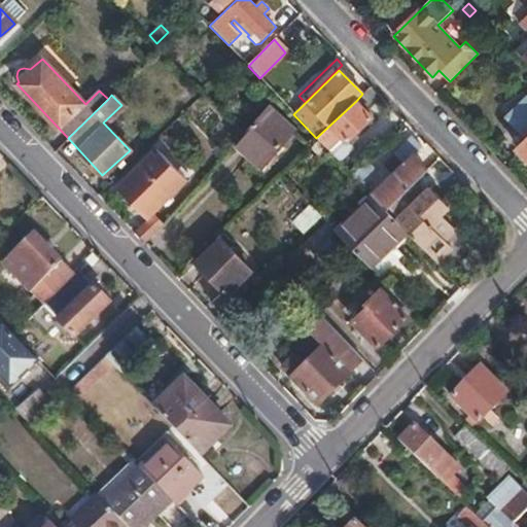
[(526,100),(510,116),(526,135),(526,141),(518,150),(526,159),(526,100)]
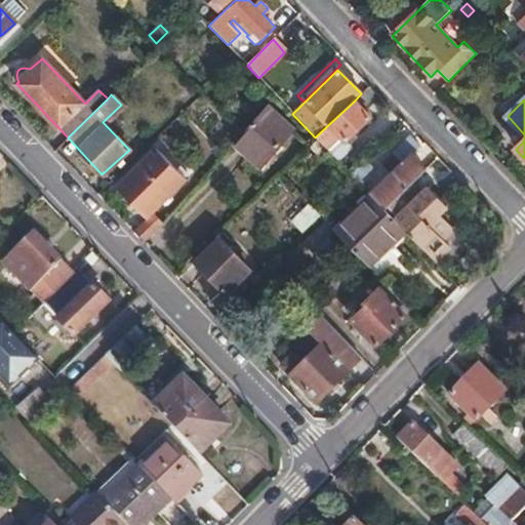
[(329,124),(315,137),(339,162),(354,149),(347,140),(370,117),(355,101),(329,124)]
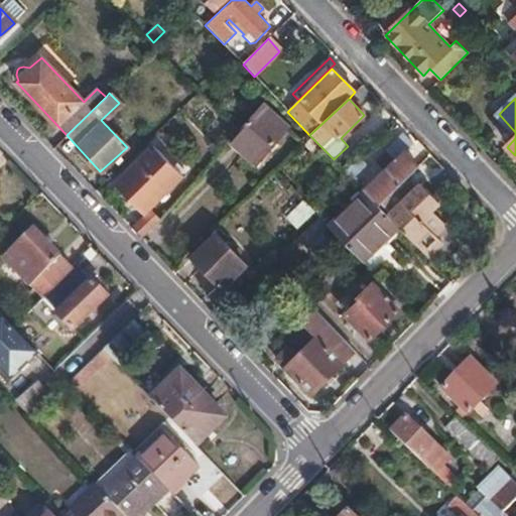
[(230,141),(235,146),(255,163),(287,127),(262,104),(237,132),(230,141)]
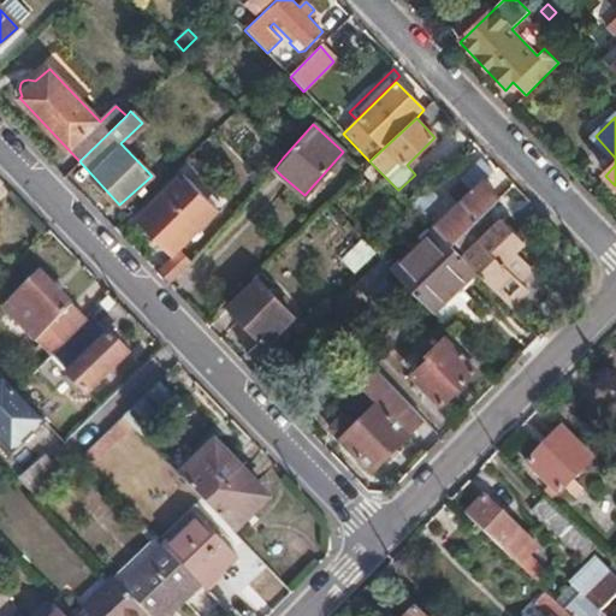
[(461,202),(436,227),(452,246),(487,212),(499,200),(484,183),(493,175),(483,164),(451,193),(461,202)]
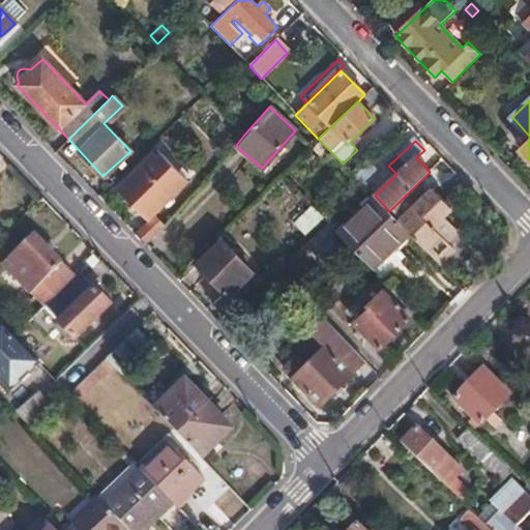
[(155,148),(116,188),(148,221),(149,222),(154,216),(188,180),(155,148)]
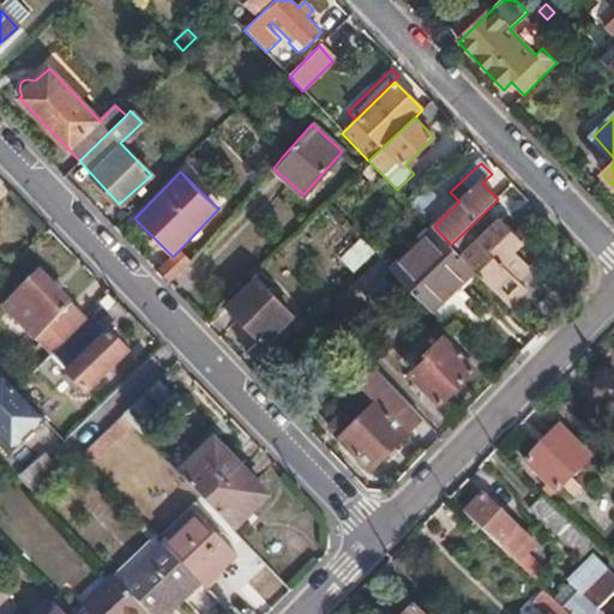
[(425,190),(410,203),(423,216),(439,203),(425,190)]
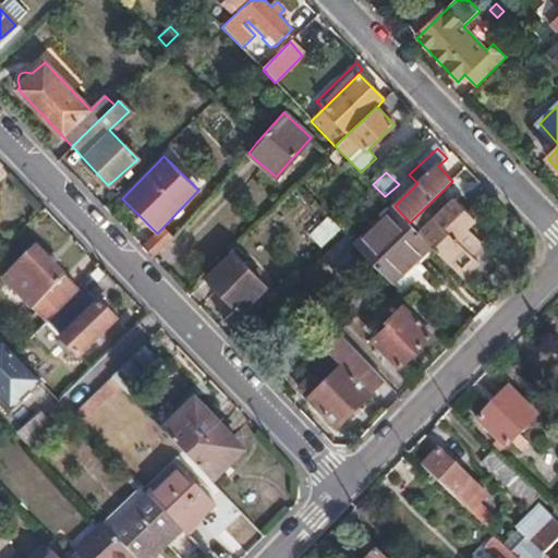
[(410,222),(429,244),(462,278),(478,262),(470,252),(482,241),(466,225),(460,218),(469,209),(457,197),(451,203),(441,192),(410,222)]
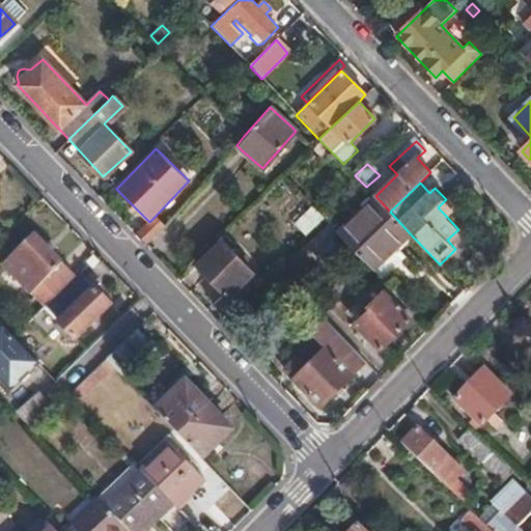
[(375,196),(338,233),(372,269),(409,232),(390,212),(375,196)]
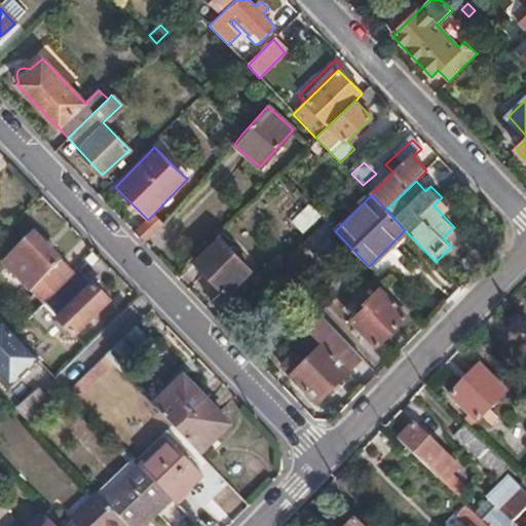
[(448,203),(442,197),(434,205),(440,212),(448,203)]
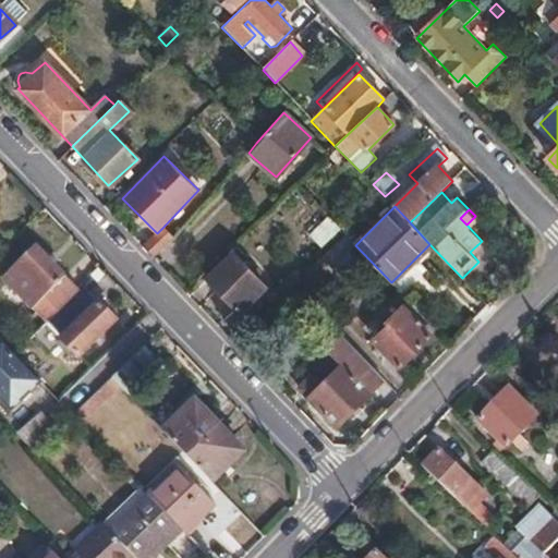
[(157,233),(143,246),(154,257),(172,238),(162,228),(157,233)]
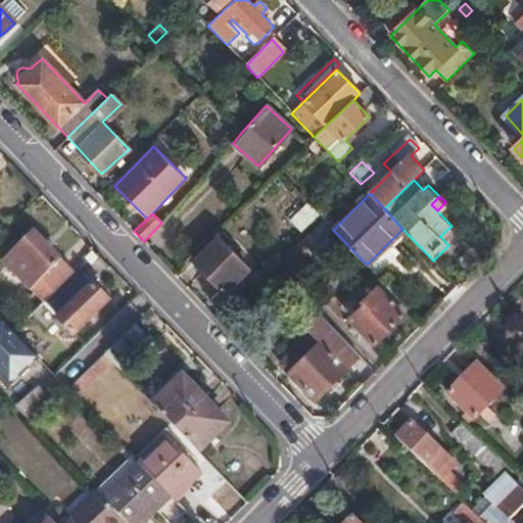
[(320,216),(296,237),(312,251),(333,230),(320,216)]
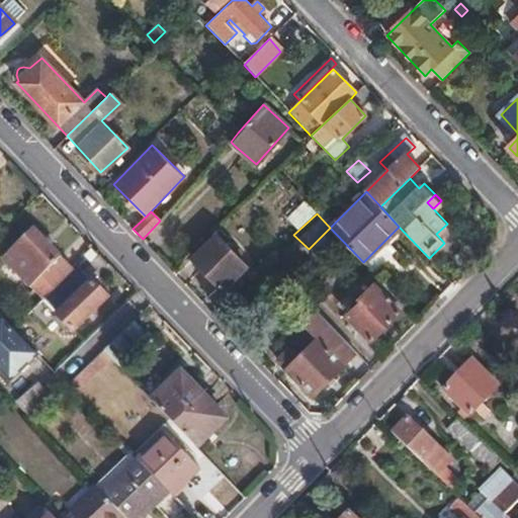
[(5,259),(33,289),(41,281),(52,292),(74,270),(35,230),(5,259)]
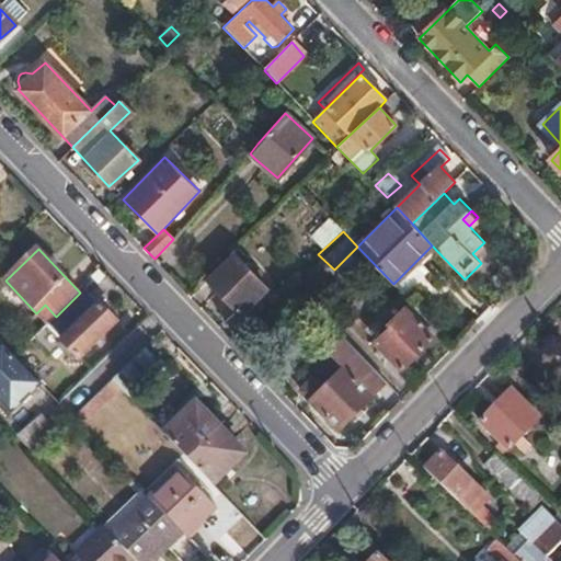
[(231,251),(206,277),(241,315),(267,289),(252,273),(231,251)]
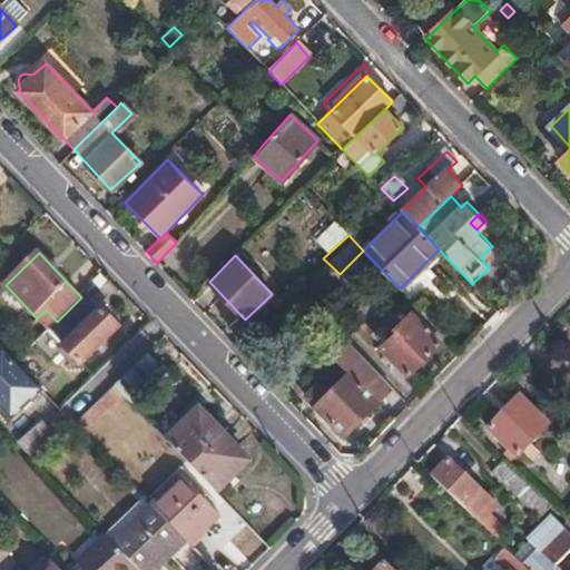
[(57,322),(49,331),(80,364),(118,330),(85,294),(81,297),(57,322)]
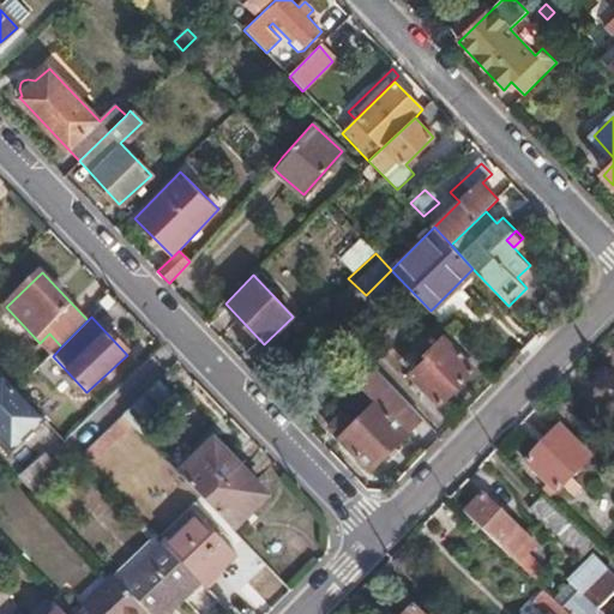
[(344,337),(329,321),(321,329),(325,333),(321,337),(332,348),(344,337)]
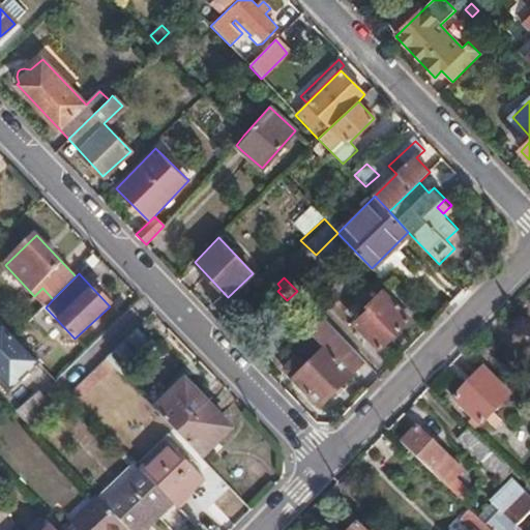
[(415,313),(388,285),(382,291),(409,319),(415,313)]
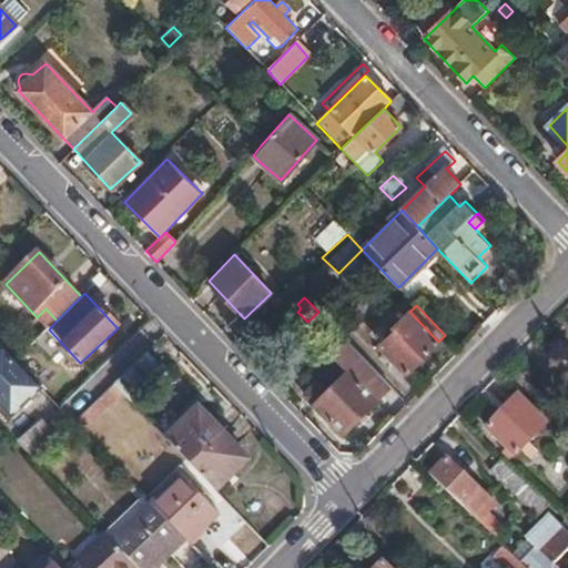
[(37,317),(49,330),(57,321),(46,308),(37,317)]
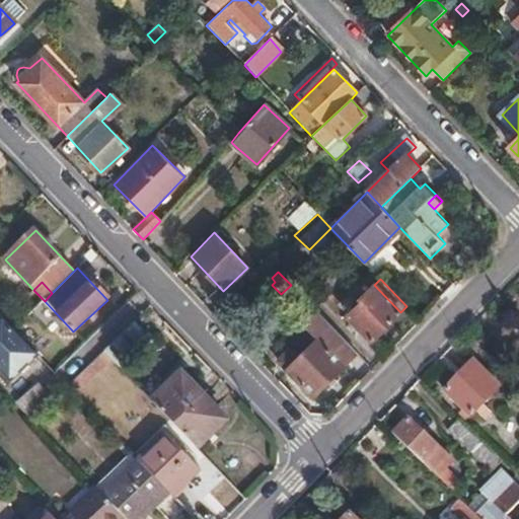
[(400,312),(374,285),(359,299),(362,302),(347,317),(371,342),(400,312)]
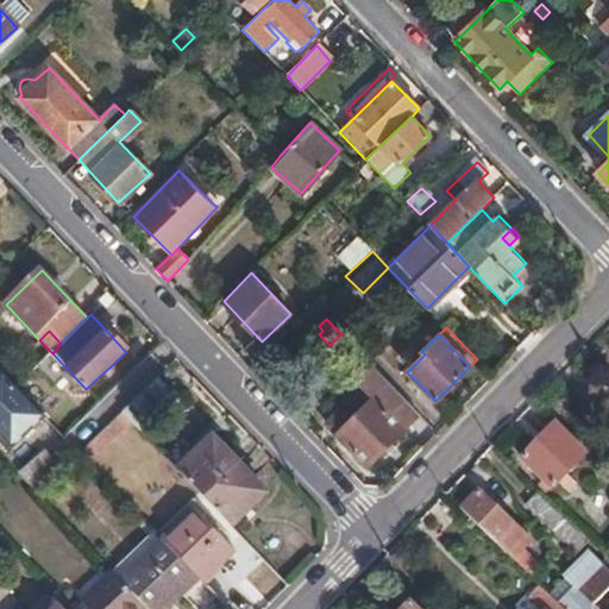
[(418,414),(372,366),(358,381),(372,397),(351,419),(340,408),(325,421),(366,464),(418,414)]
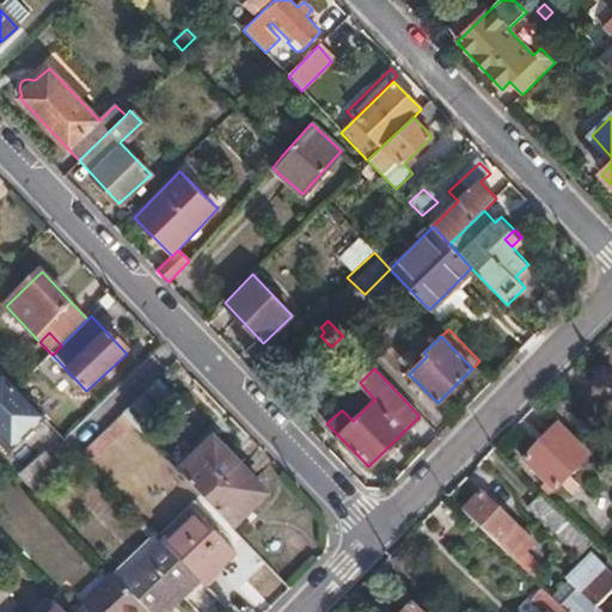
[(0,435),(14,451),(47,420),(6,377),(0,375),(0,435)]
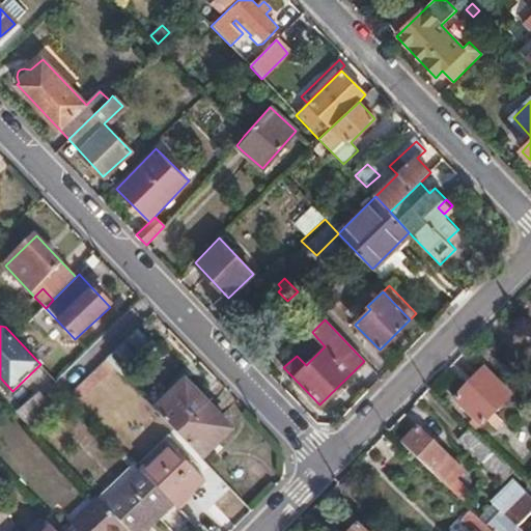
[(107,360),(115,369),(126,379),(157,350),(139,330),(107,360)]
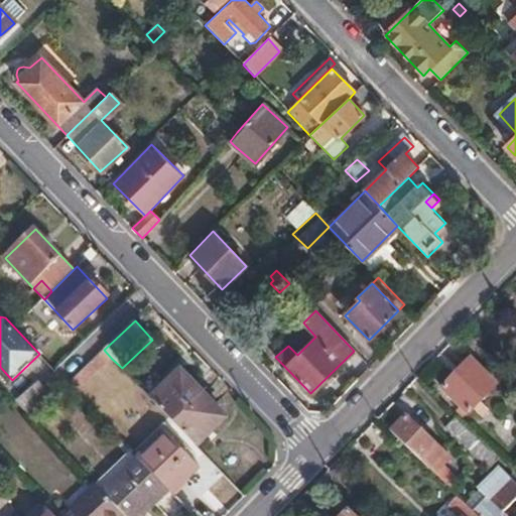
[(82,370),(67,384),(75,392),(112,359),(104,350),(82,370)]
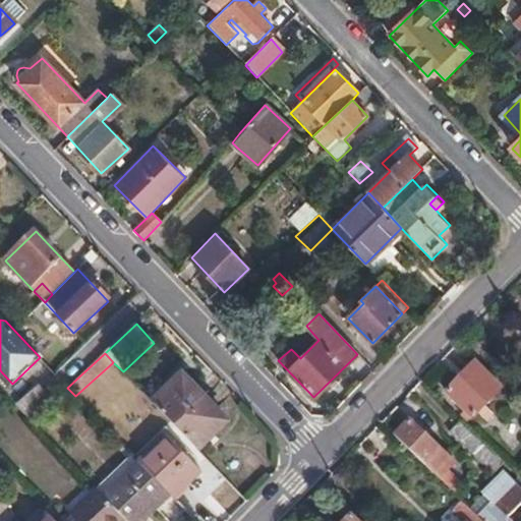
[(477,364),(449,391),(467,409),(462,415),(468,421),(471,419),(472,420),(503,389),(477,364)]
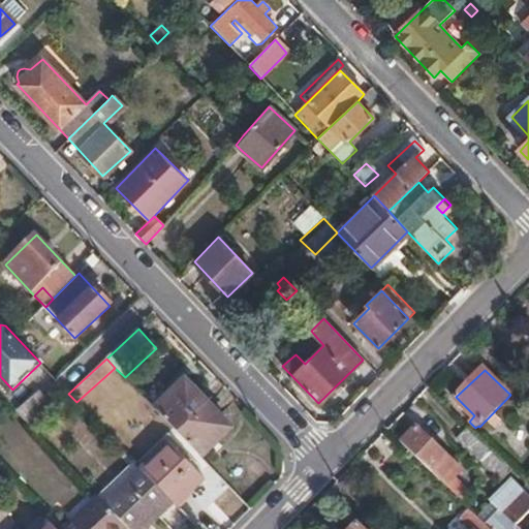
[(186,382),(156,410),(179,434),(208,406),(186,382)]
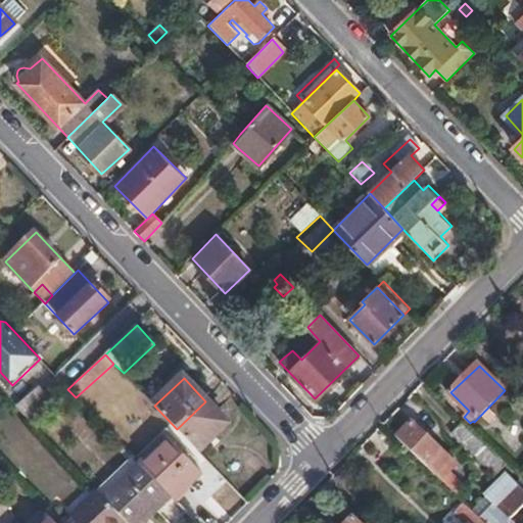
[(205,401),(177,429),(199,453),(228,425),(205,401)]
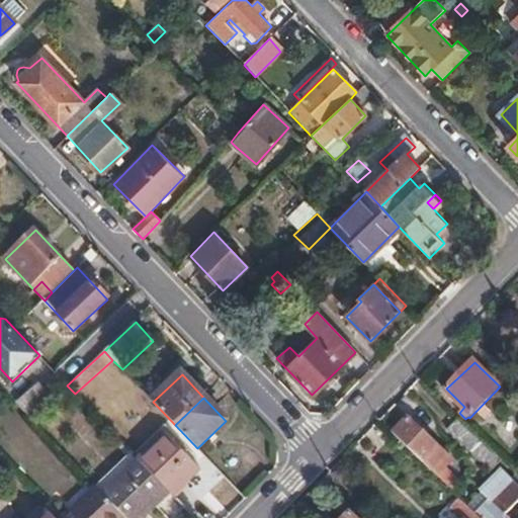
[(408,417),(393,432),(400,439),(423,461),(431,469),(446,454),(408,417)]
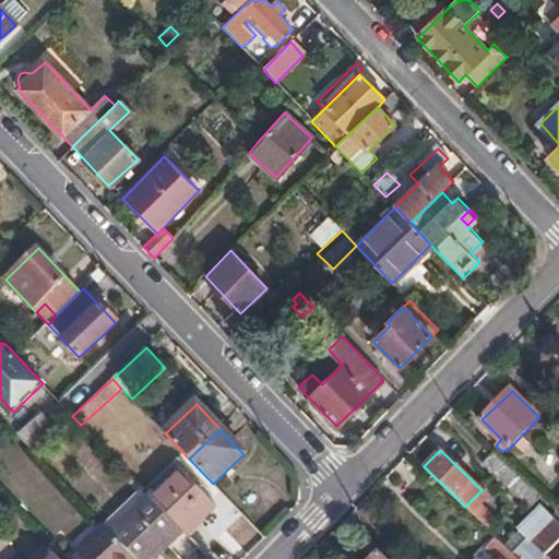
[(542,496),(496,450),(483,464),(528,510),(542,496)]
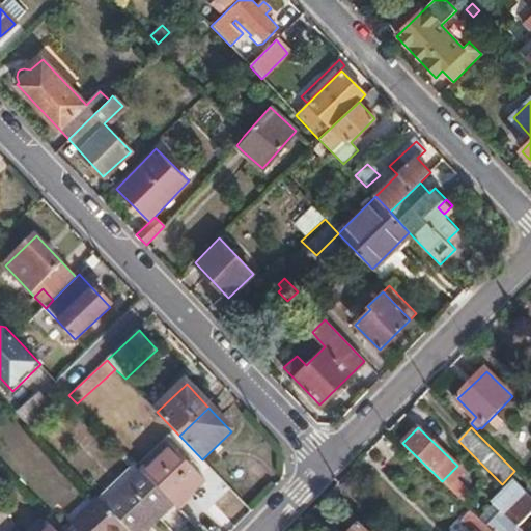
[(169,444),(141,471),(142,472),(174,505),(177,509),(205,482),(169,444)]
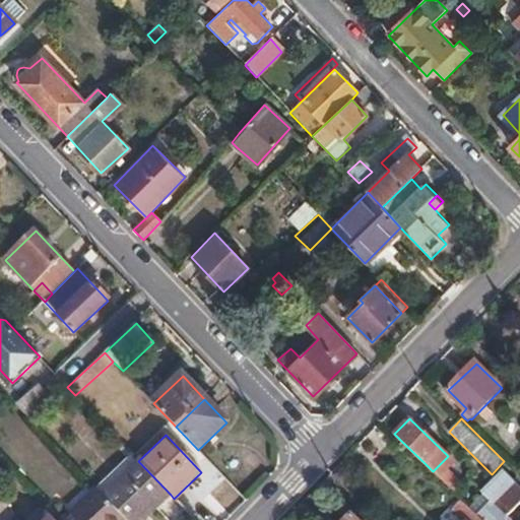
[(104,497),(124,518),(126,519),(136,519),(144,512),(148,516),(171,495),(139,462),(104,497)]
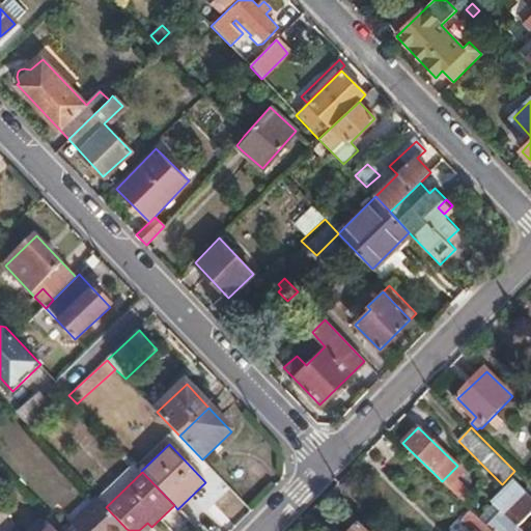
[(465,504),(473,496),(457,480),(449,488),(465,504)]
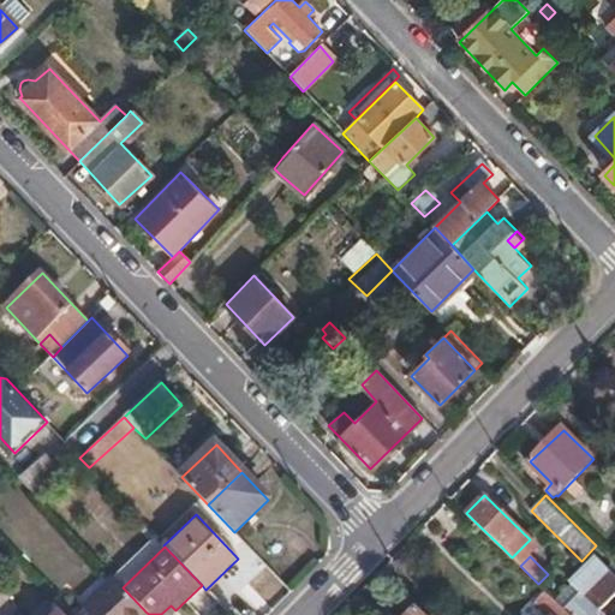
[(566,610),(569,614),(602,614),(601,613),(614,596),(614,578),(595,557),(573,581),(583,591),(566,610)]
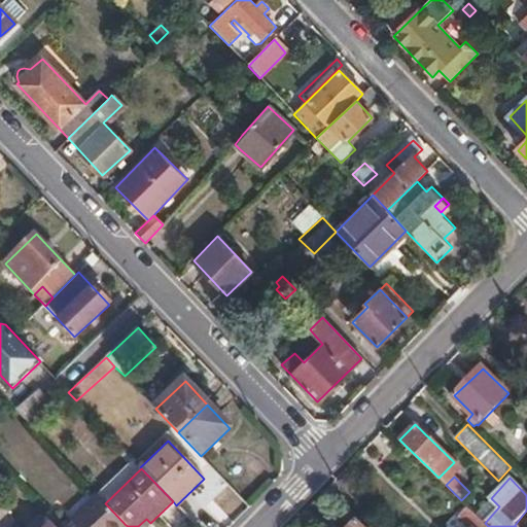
[(105,503),(98,495),(64,526),(124,526),(126,525),(105,503)]
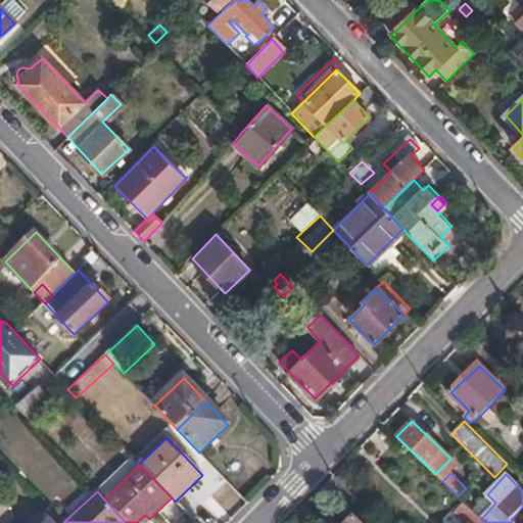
[(380,522),(366,509),(355,519),(360,522),(380,522)]
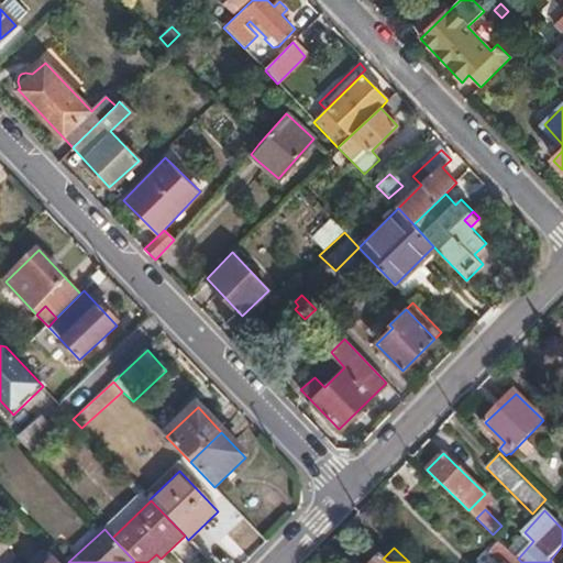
All buildings are outlined.
